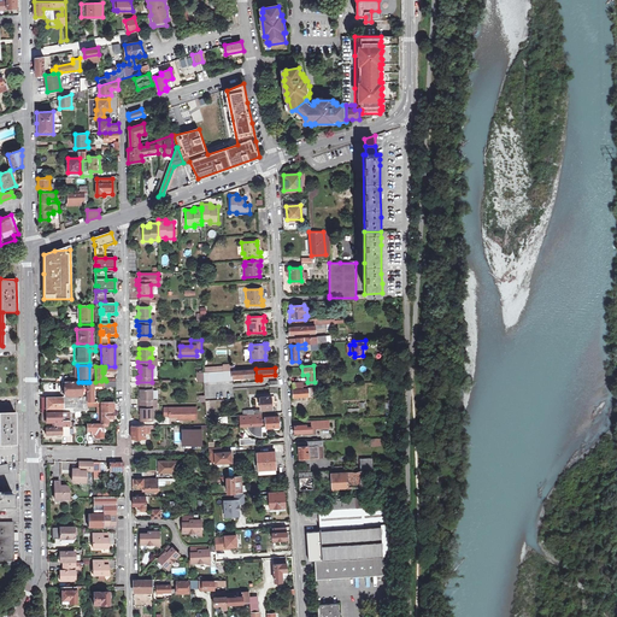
[(233,370),(228,370),(228,380),(233,380),(233,377),(246,376),(246,369),(233,370)]
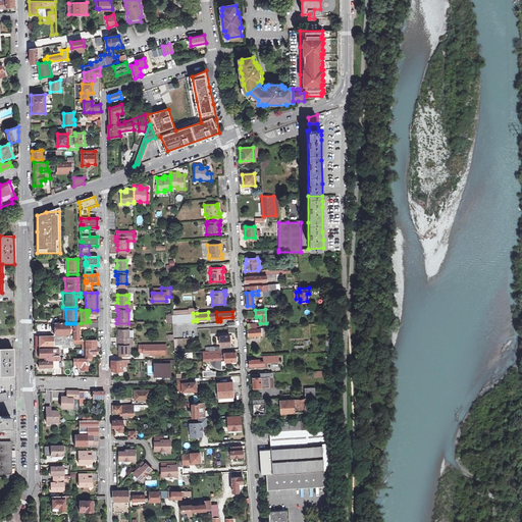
[(97,322),(95,322),(91,322),(90,322),(86,322),(81,323),(75,323),(73,323),(73,341),(79,341),(79,326),(97,326),(97,322)]
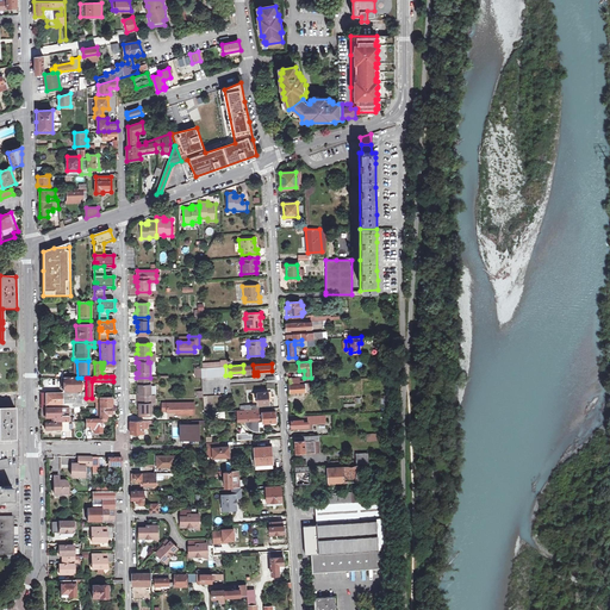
[(81,378),(78,378),(75,378),(74,378),(64,378),(63,378),(63,392),(81,392),(81,378)]
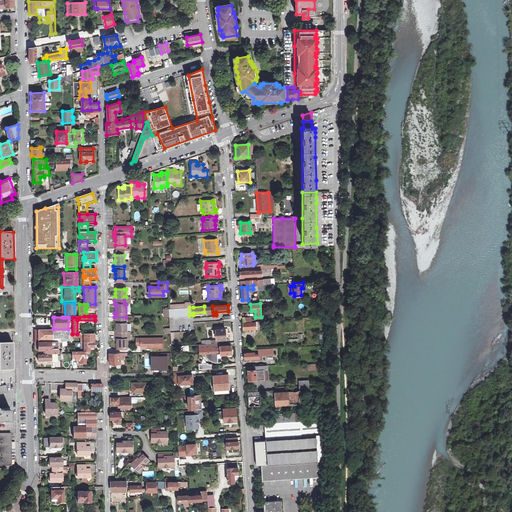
[(116,323),(116,328),(116,332),(115,332),(115,335),(125,335),(125,331),(126,331),(126,317),(114,317),(114,323),(116,323)]
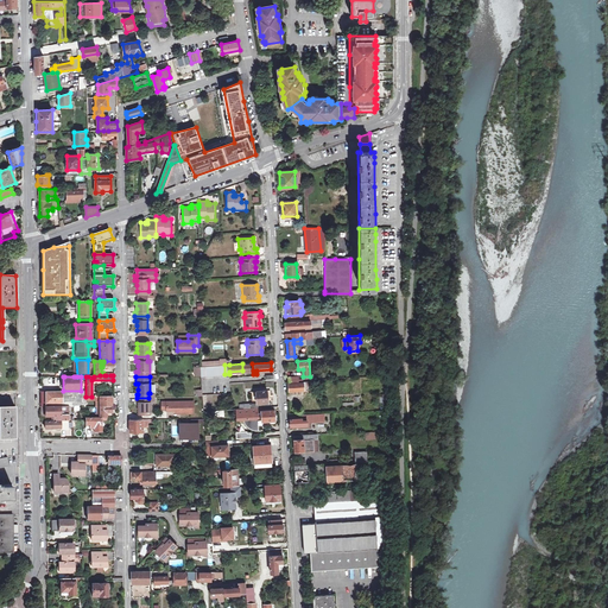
[(40,406),(61,406),(61,391),(40,391),(40,399),(40,406)]
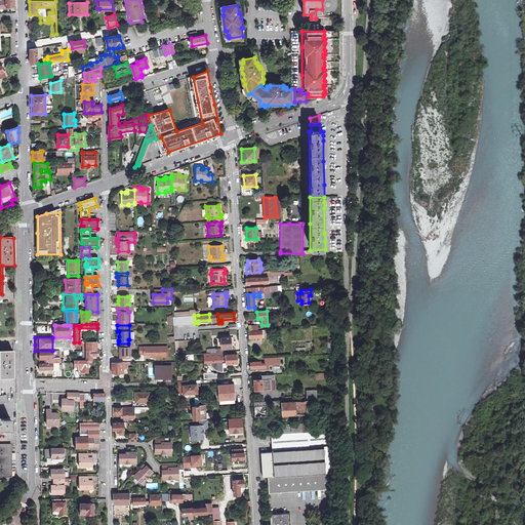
[(225,352),(234,351),(233,337),(216,338),(216,348),(214,348),(214,352),(223,352),(225,352)]
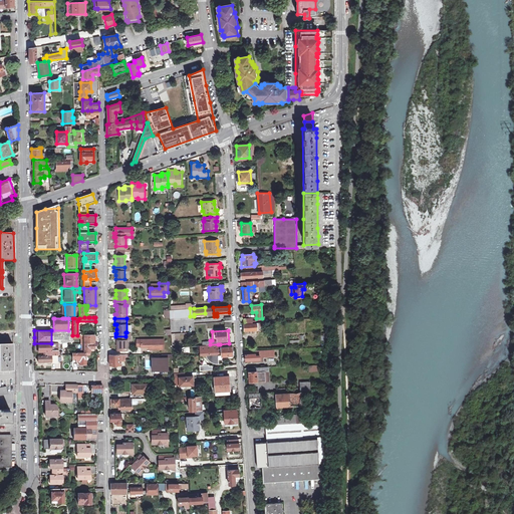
[(83,340),(83,343),(94,343),(94,335),(81,335),(81,341),(83,340)]
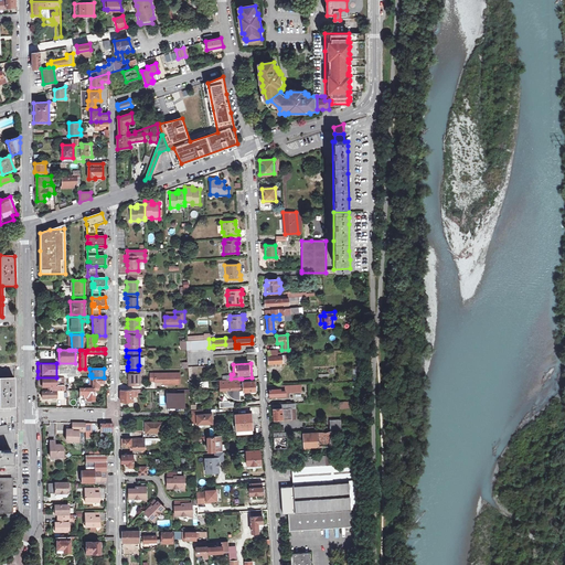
[(138,373),(138,370),(127,370),(127,374),(128,374),(128,377),(128,383),(128,386),(139,385),(139,383),(139,373),(138,373)]
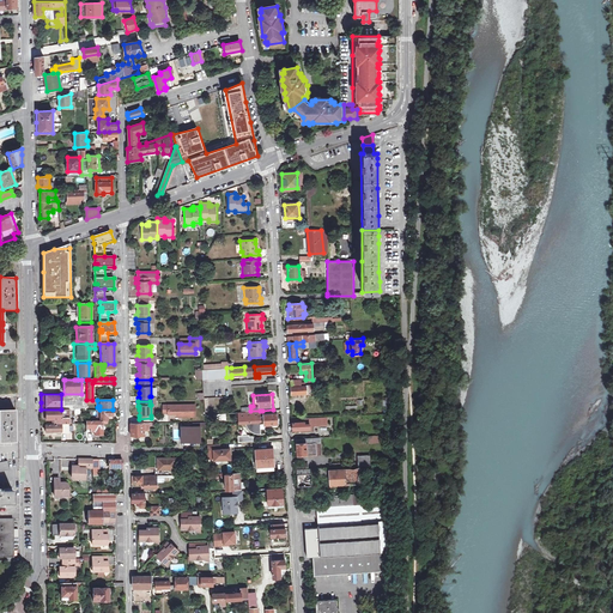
[(196,417),(196,404),(163,405),(163,417),(196,417)]
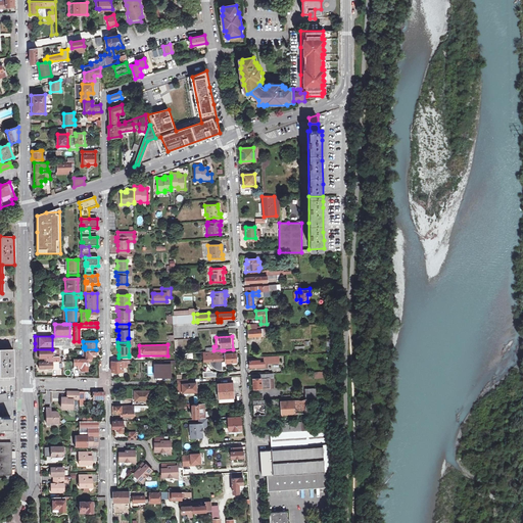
[(13,378),(12,349),(0,349),(0,377),(9,378),(13,378)]
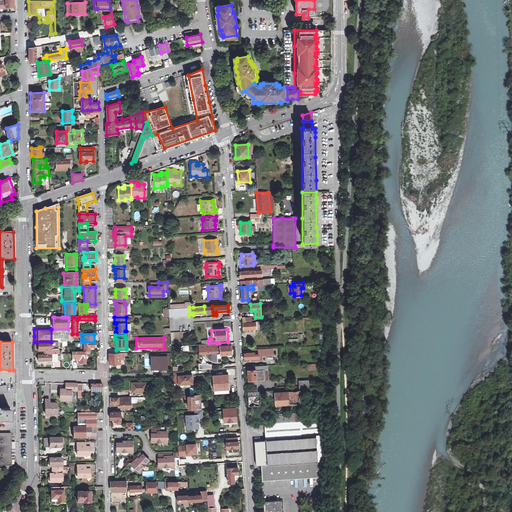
[(57,342),(51,342),(51,343),(38,342),(38,351),(45,351),(45,354),(58,354),(57,342)]
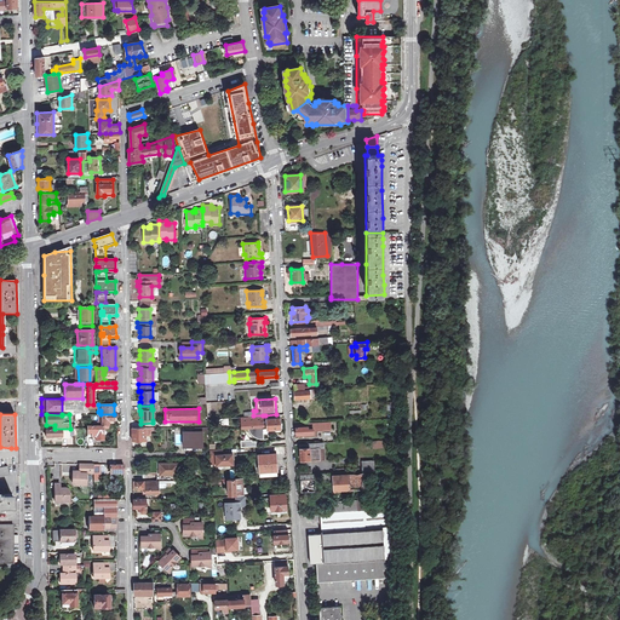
[(114,414),(101,414),(101,426),(107,426),(107,422),(114,422),(114,414)]
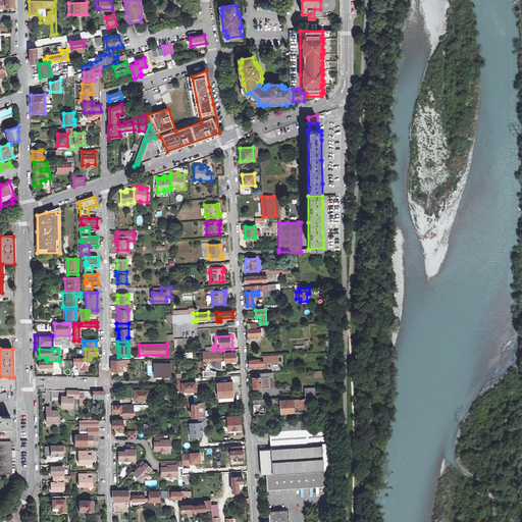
[(223,353),(223,350),(221,350),(213,350),(212,351),(205,351),(203,351),(204,360),(208,360),(209,363),(209,364),(211,366),(212,367),(215,368),(217,369),(220,369),(221,370),(221,362),(224,361),(223,353)]
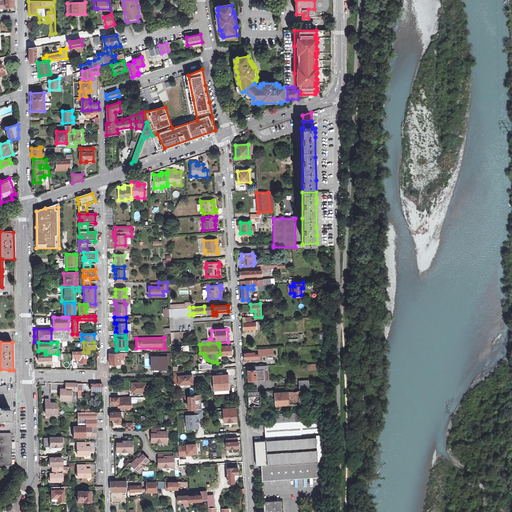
[(231,354),(231,345),(219,346),(220,354),(231,354)]
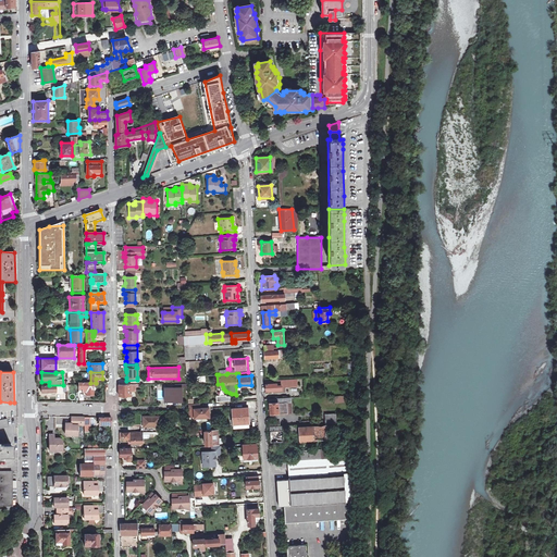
[(296,379),(265,381),(265,391),(282,390),(282,387),(296,386),(296,379)]
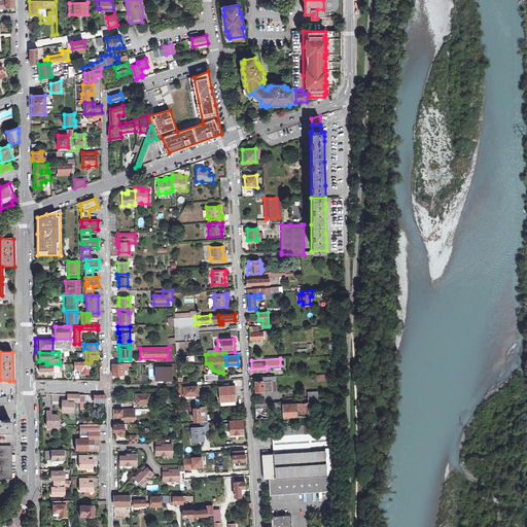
[(88,374),(88,362),(74,362),(74,371),(78,371),(78,374),(88,374)]
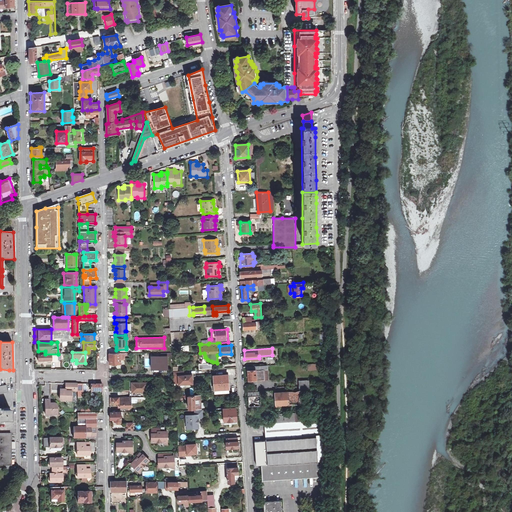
[(109,353),(109,364),(120,364),(120,353),(109,353)]
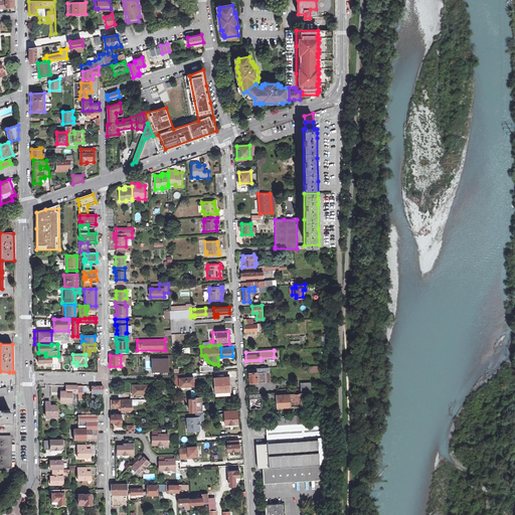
[(167,369),(167,358),(151,358),(152,370),(167,369)]
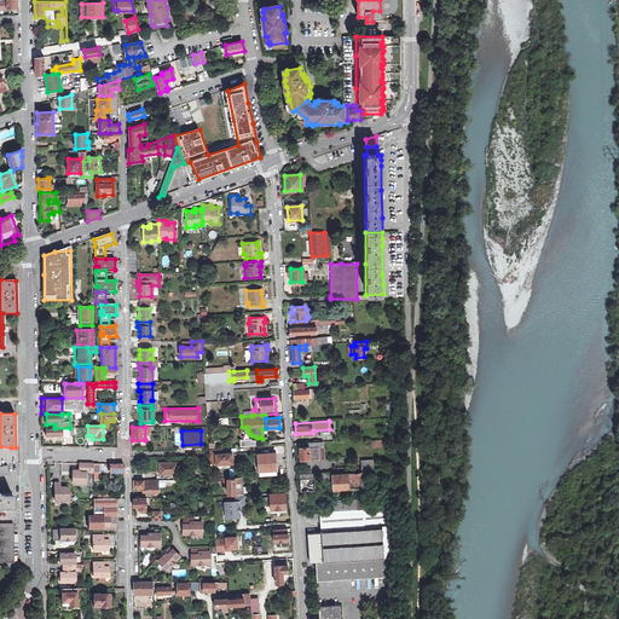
[(314,441),(299,443),(300,460),(323,458),(322,441),(314,441)]
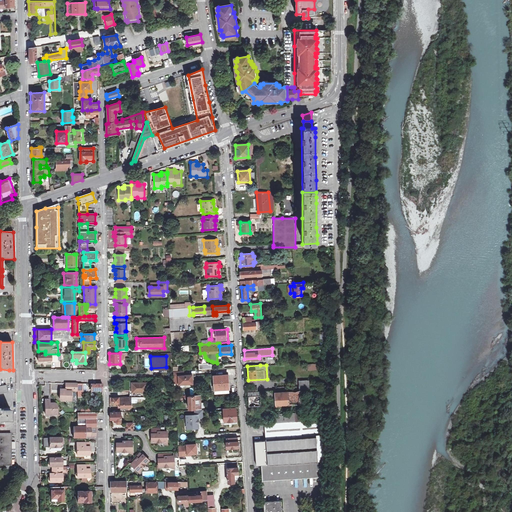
[(174,374),(174,385),(194,385),(194,374),(174,374)]
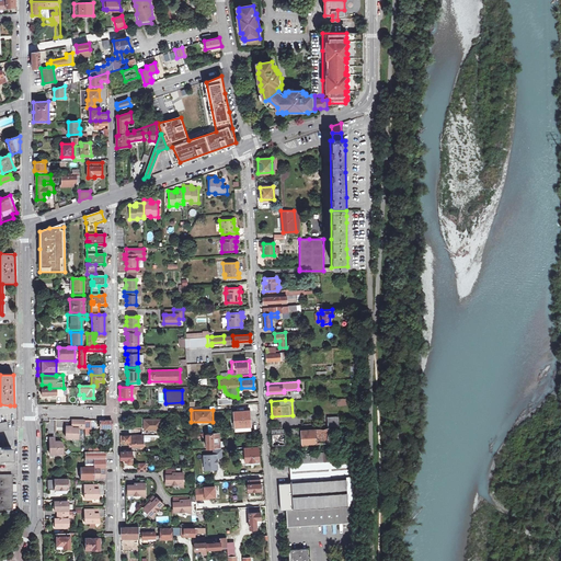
[(233,431),(250,431),(249,413),(233,414),(233,431)]
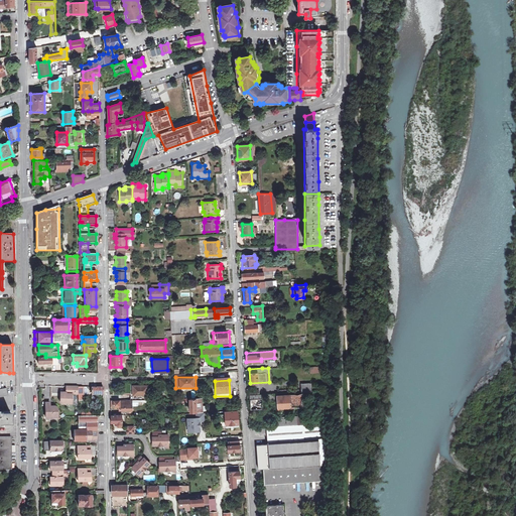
[(129,394),(129,400),(130,400),(150,399),(150,392),(147,392),(146,386),(132,386),(132,384),(130,384),(130,394),(129,394)]
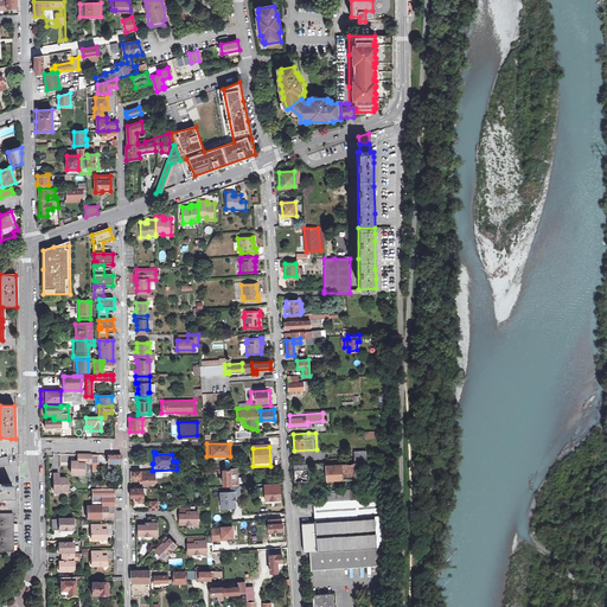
[(90,464),(90,454),(83,454),(77,454),(77,461),(71,461),(70,473),(72,475),(83,475),(84,464),(90,464)]
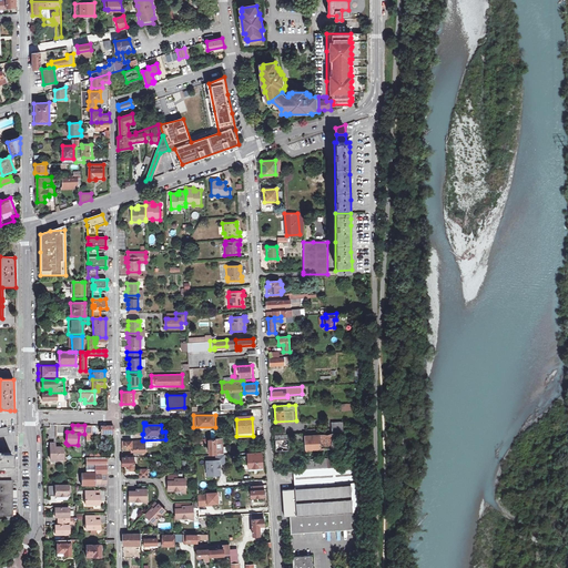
[(104,434),(108,434),(113,434),(113,426),(103,426),(100,426),(101,435),(104,435),(104,434)]
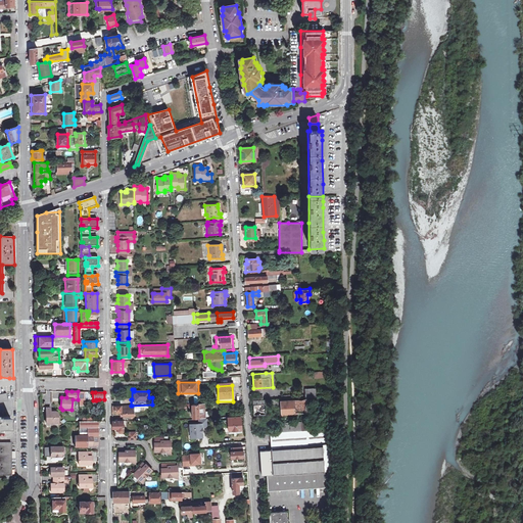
[(307,397),(282,398),(282,414),(308,413),(307,397)]
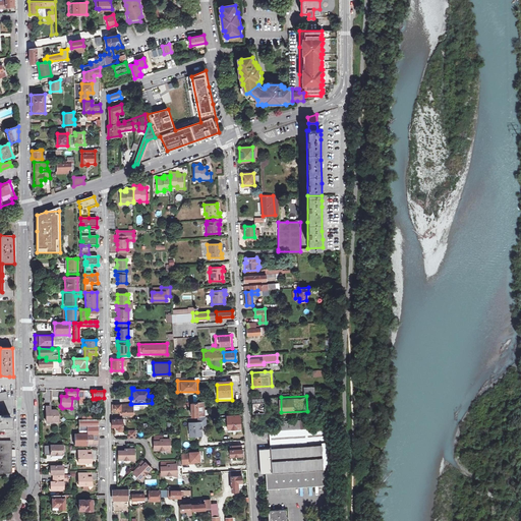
[(262,399),(252,399),(252,416),(266,415),(265,401),(267,401),(267,402),(279,401),(278,397),(274,398),(262,399)]
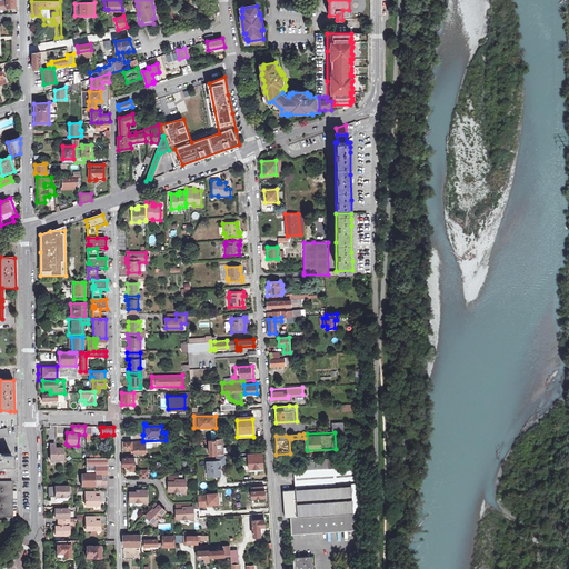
[(220,453),(220,447),(220,438),(219,438),(216,438),(216,439),(208,440),(209,455),(220,453)]
